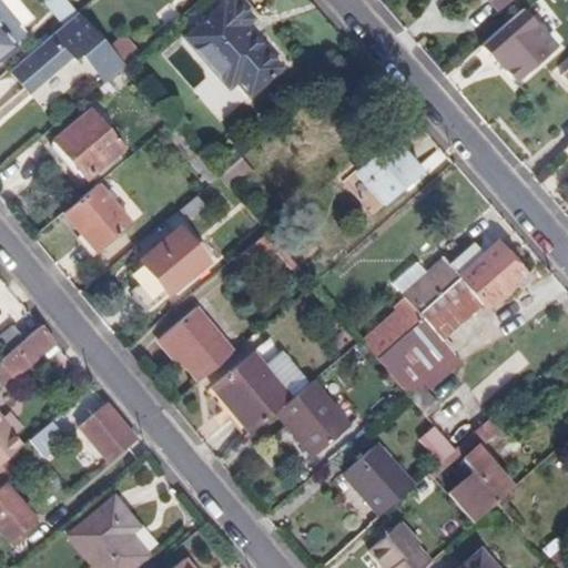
[(75,8),(69,0),(41,0),(59,22),(75,8)]
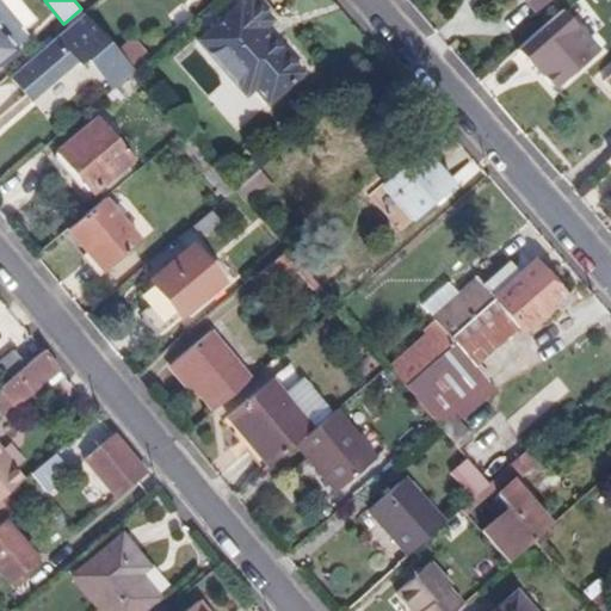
[(258,29),(271,18),(254,0),(240,0),(239,0),(235,0),(195,36),(245,93),(252,86),(263,78),(276,92),(302,69),(270,35),(266,37),(258,29)]
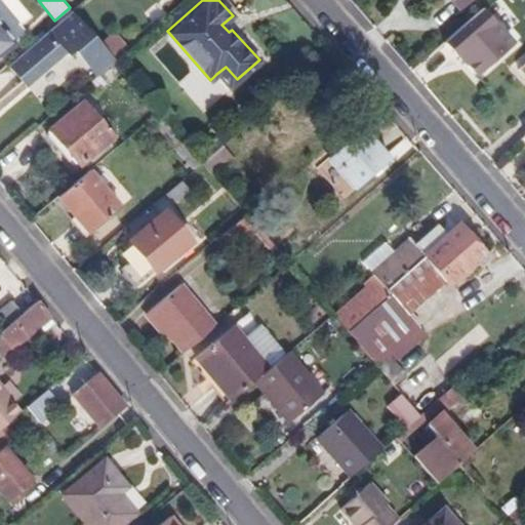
[(218,0),(233,15),(238,10),(229,0),(218,0)]
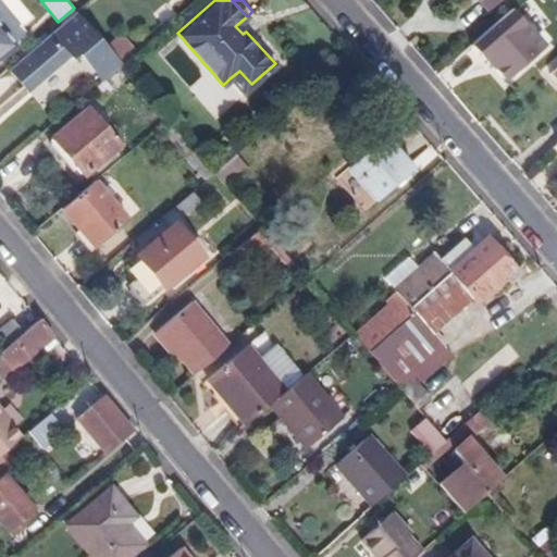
[(444,0),(470,29),(503,0),(444,0)]
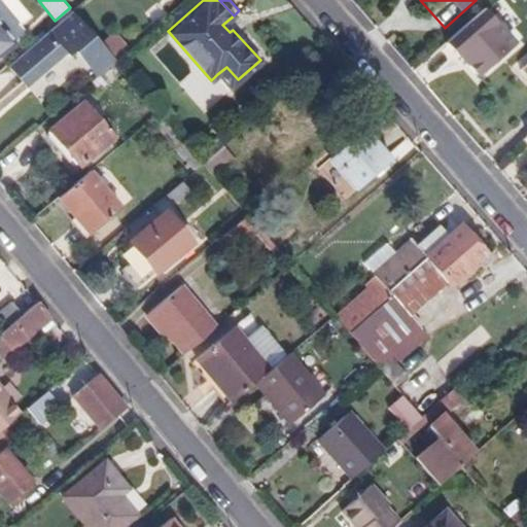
[(112,28),(99,40),(70,7),(55,21),(7,62),(25,82),(64,47),(69,53),(74,48),(97,74),(114,59),(129,46),(112,28)]
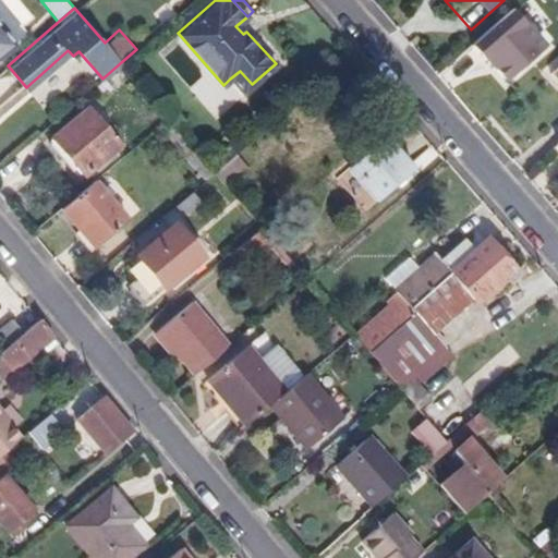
[(507,80),(546,46),(513,9),(472,45),(486,61),(488,59),(507,80)]
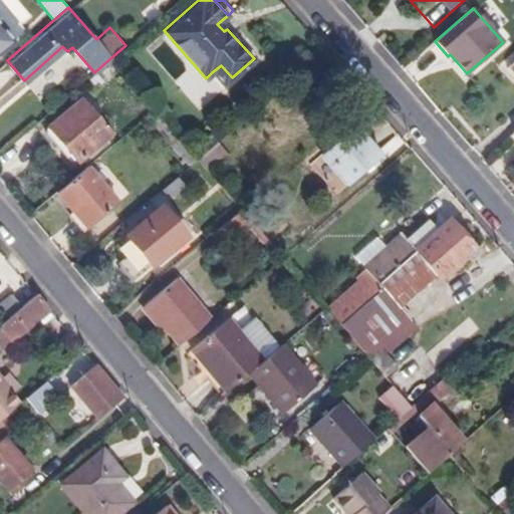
[(0,27),(0,49),(11,40),(0,27)]
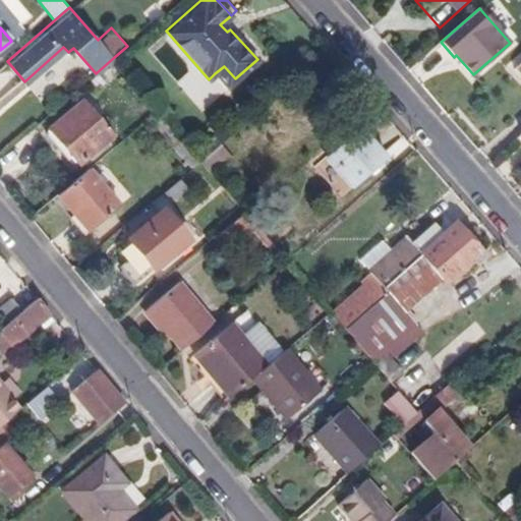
[(520,58),(512,66),(520,76),(520,58)]
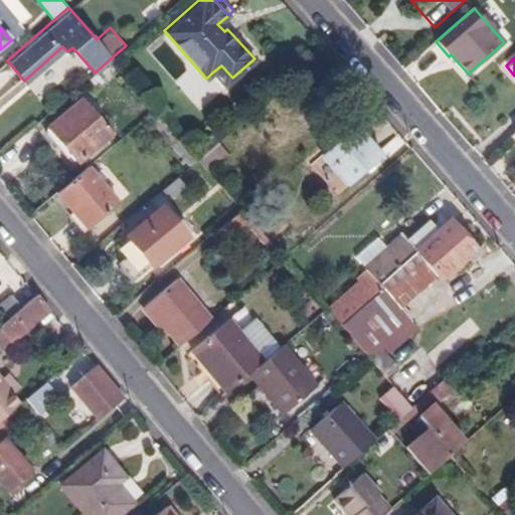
[(223,84),(232,77),(221,65),(212,72),(223,84)]
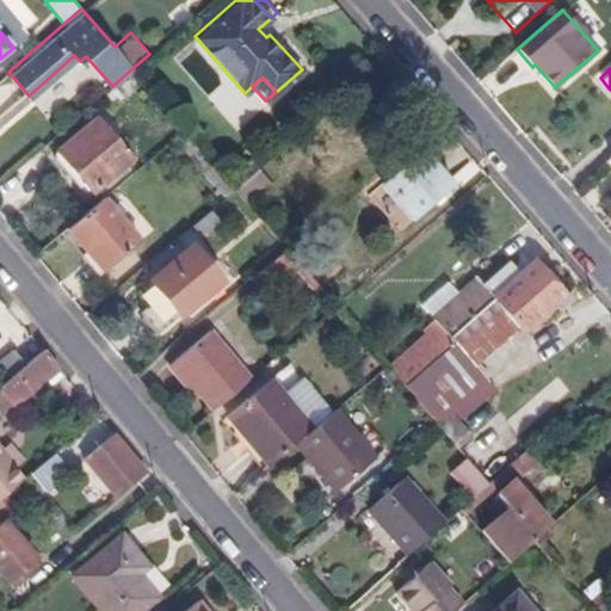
[(119,94),(112,86),(98,98),(105,106),(119,94)]
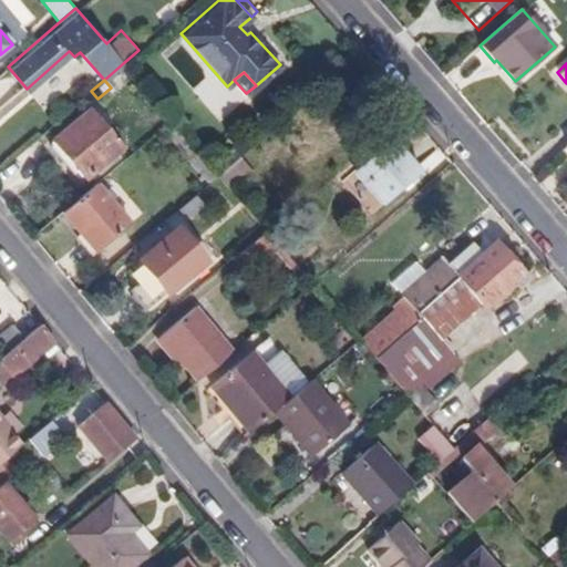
[(86,176),(121,145),(88,107),(52,138),(54,140),(51,143),(62,155),(65,153),(86,176)]
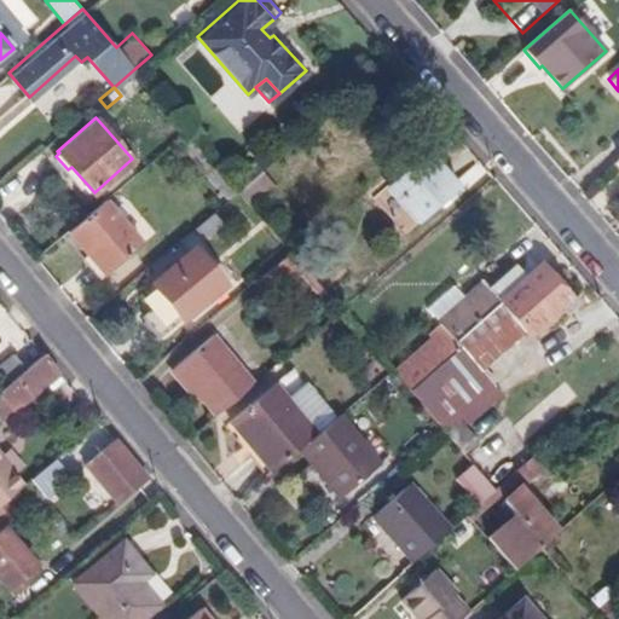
[(418,220),(458,185),(427,149),(387,184),(418,220)]
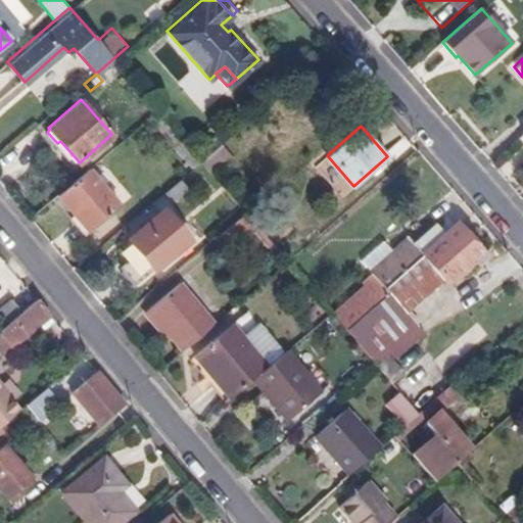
[(200,159),(210,171),(230,154),(220,143),(200,159)]
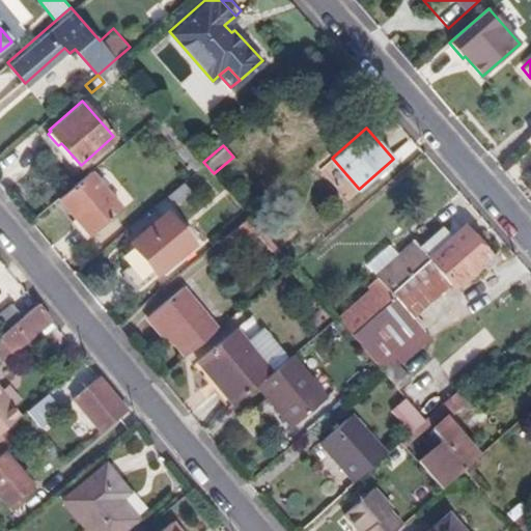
[(202,177),(195,169),(185,178),(191,187),(202,177)]
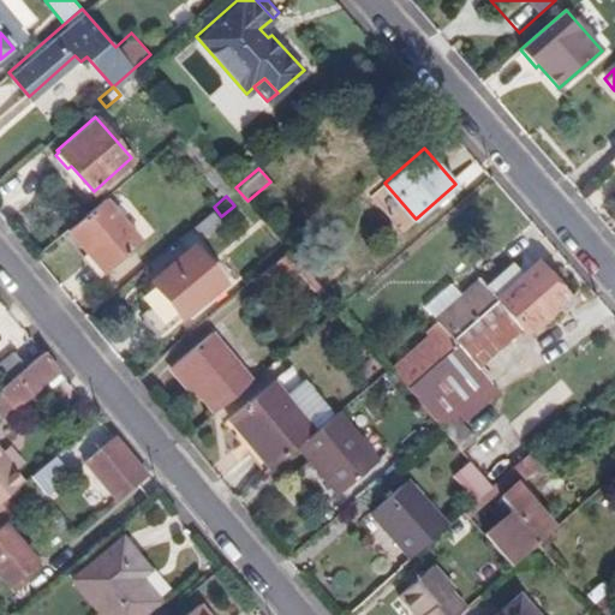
[(102,197),(66,228),(103,270),(139,239),(102,197)]
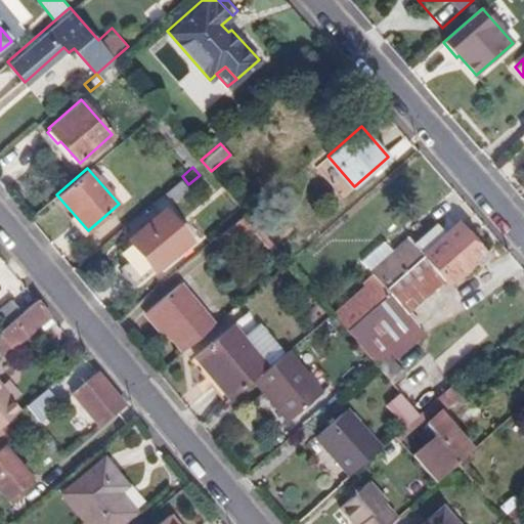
[(180,178),(164,191),(171,201),(187,186),(180,178)]
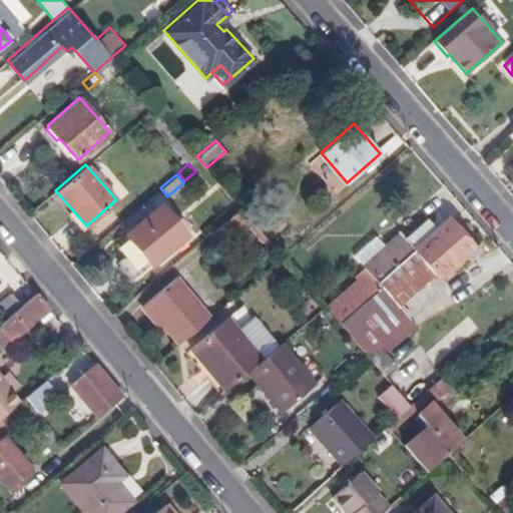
[(185,234),(159,205),(125,234),(136,246),(118,263),(132,279),(185,234)]
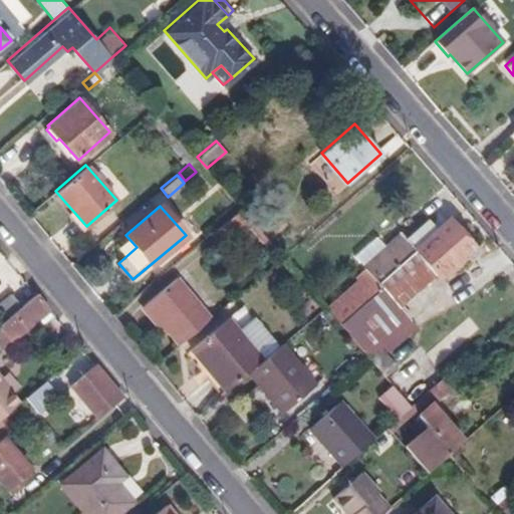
[(223,241),(249,218),(239,206),(212,229),(223,241)]
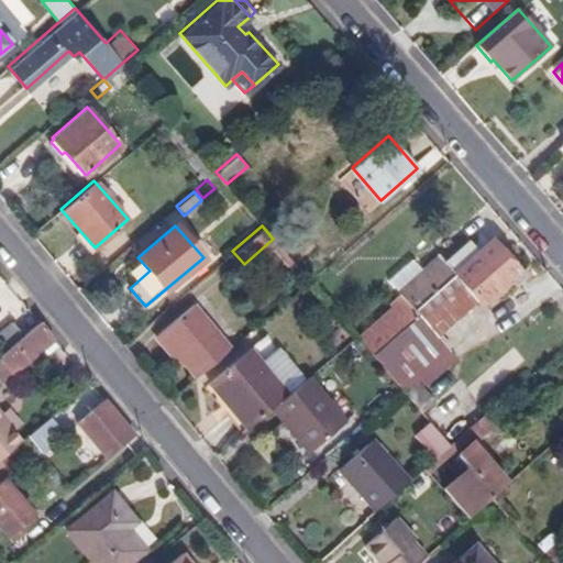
[(455,274),(478,299),(482,302),(517,269),(492,242),(455,274)]
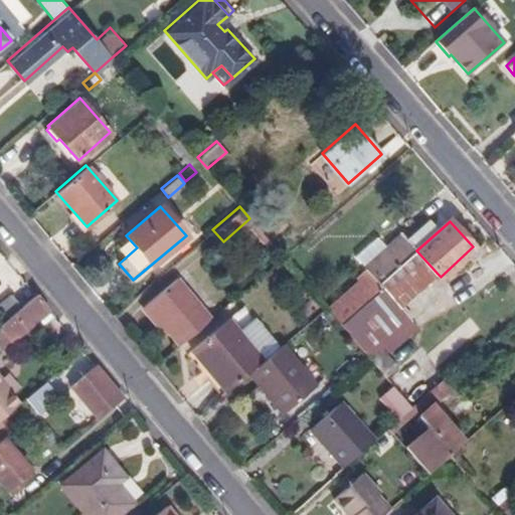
[(254,232),(278,259),(282,255),(259,228),(254,232)]
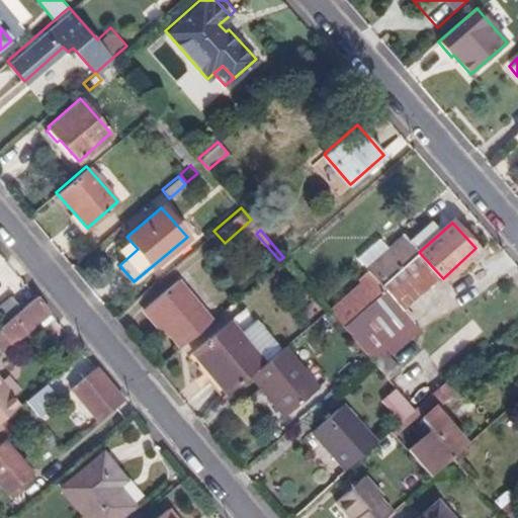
[(369,357),(387,378),(401,367),(392,357),(384,350),(415,323),(416,322),(403,308),(440,275),(419,252),(408,240),(393,253),(379,239),(357,259),(370,272),(327,309),(369,357)]
